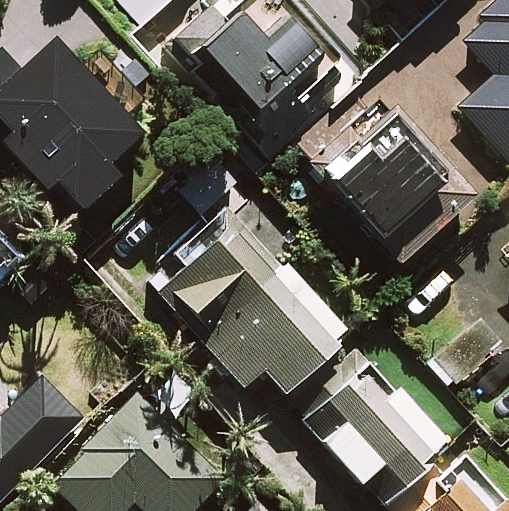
[(169,0),(119,0),(143,25),(169,0)]
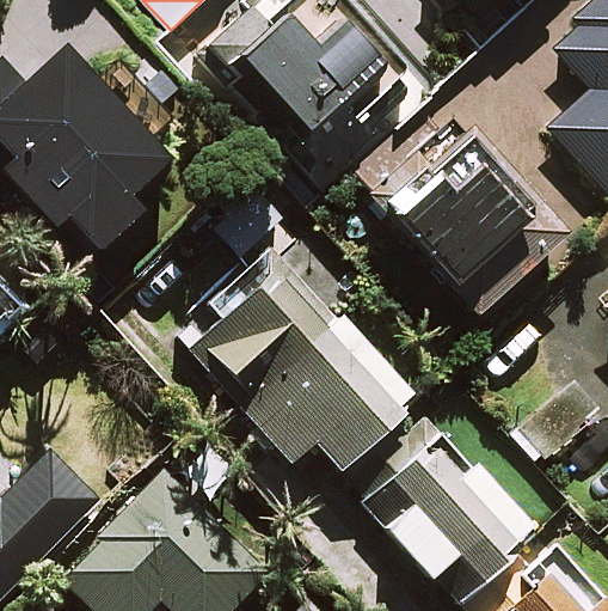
[(607,4),(556,49),(593,91),(550,128),(607,195),(607,4)]
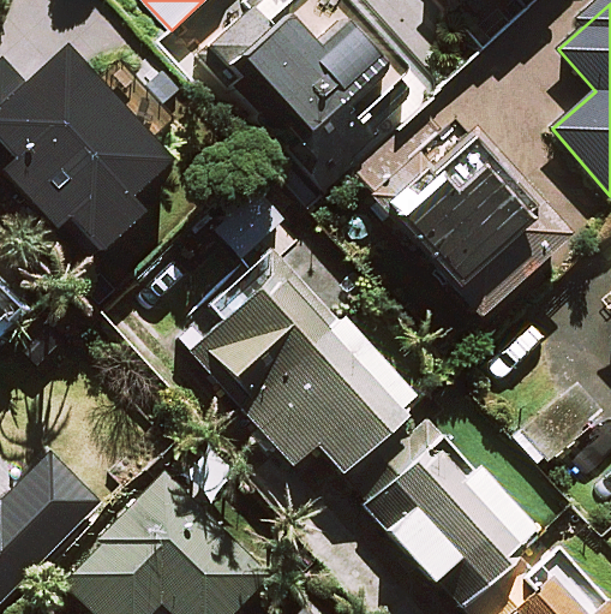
[(264,22),(251,5),(205,45),(324,184),(415,105),(396,82),(355,117),(343,103),(382,71),(339,21),(311,42),(281,7),(264,22)]
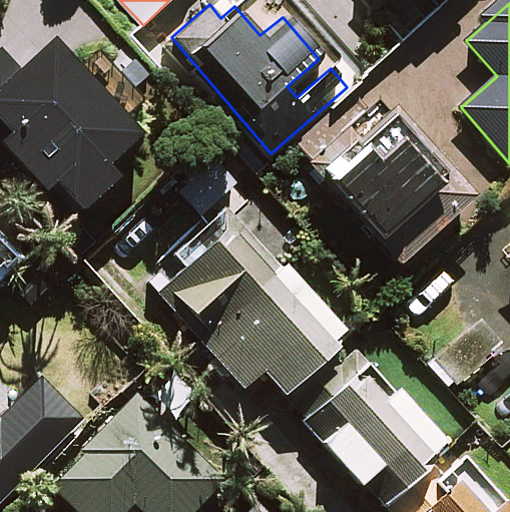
[(0,117),(12,131),(3,139),(74,216),(118,175),(108,165),(142,133),(55,39),(25,67),(5,45),(0,50),(0,117)]
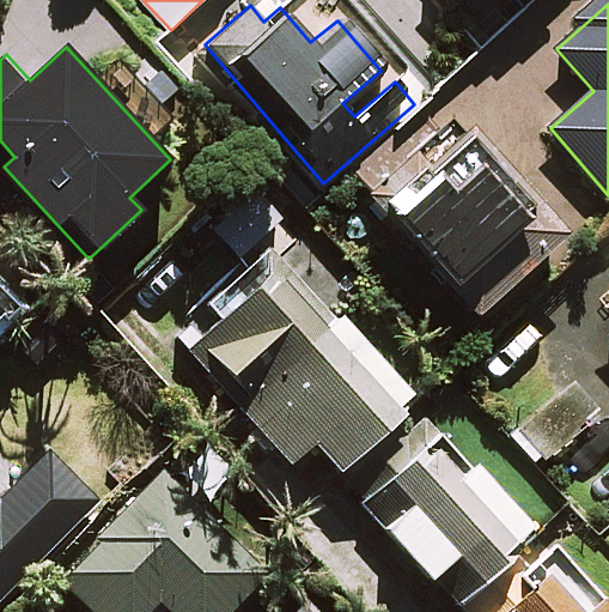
[(527,210),(434,102),(355,170),(477,313),(568,235),(539,200),(527,210)]
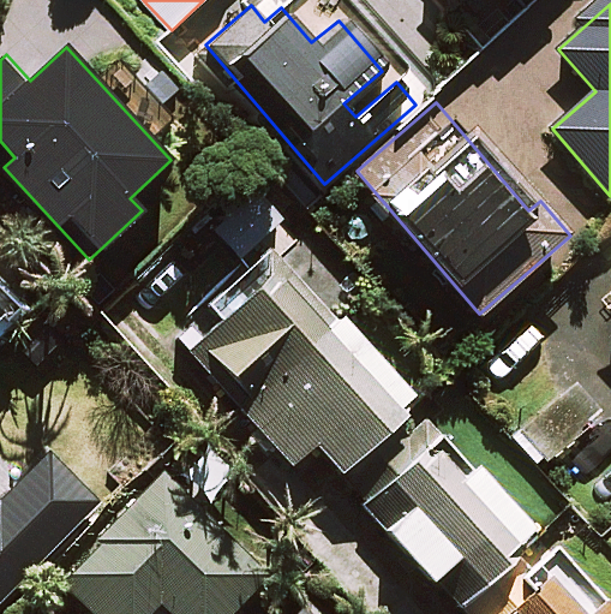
[(401,427),(414,415),(406,405),(414,398),(342,314),(359,300),(298,230),(225,293),(237,308),(201,339),(251,397),(241,405),(293,465),(316,445),(343,476),(401,427)]
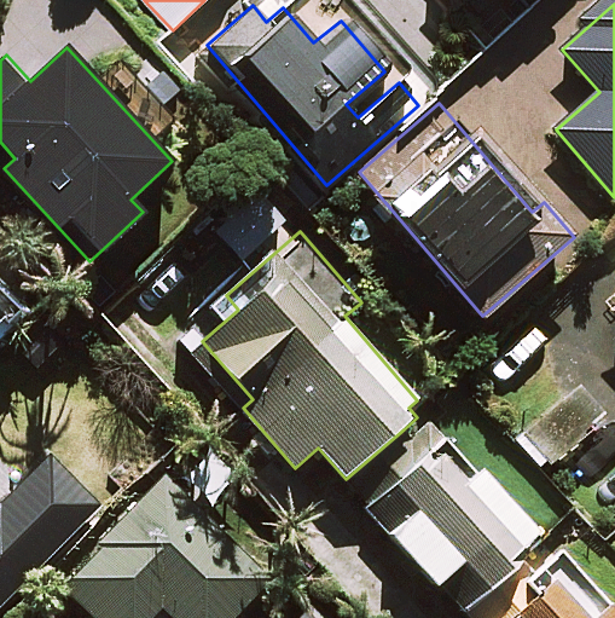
[(0,330),(21,312),(0,288),(0,330)]
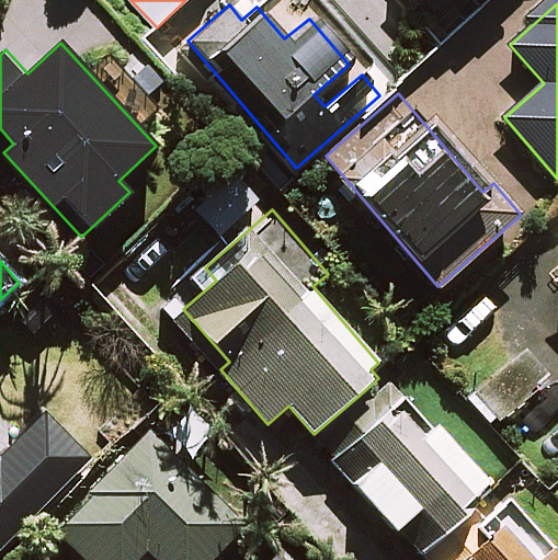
[(469,498),(490,480),(442,425),(429,437),(388,390),(377,401),(366,389),(314,434),(420,558),(479,507),(469,498)]
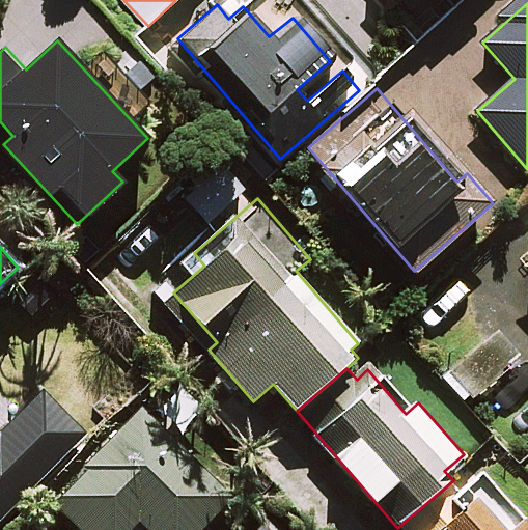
[(4,436),(0,430),(0,522),(87,429),(46,391),(4,436)]
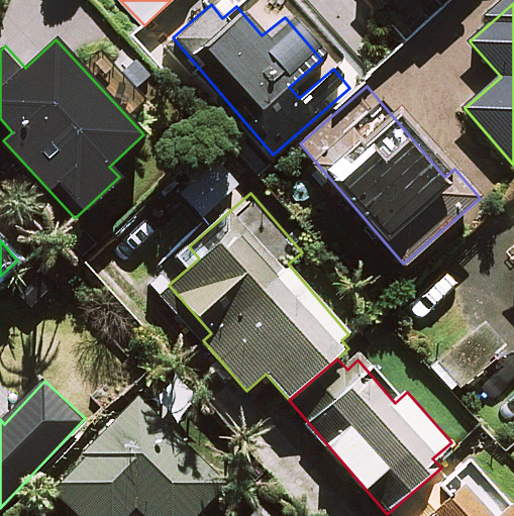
[(135,394),(45,482),(78,515),(126,515),(137,506),(147,515),(191,515),(223,485),(135,394)]
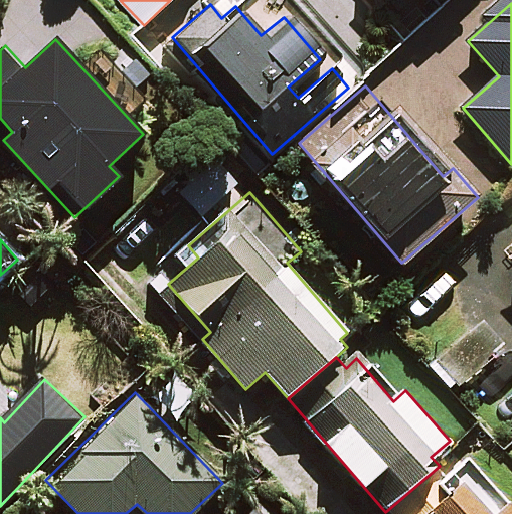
[(440,466),(385,512),(386,513),(511,513),(511,501),(506,506),(458,451),(440,466)]
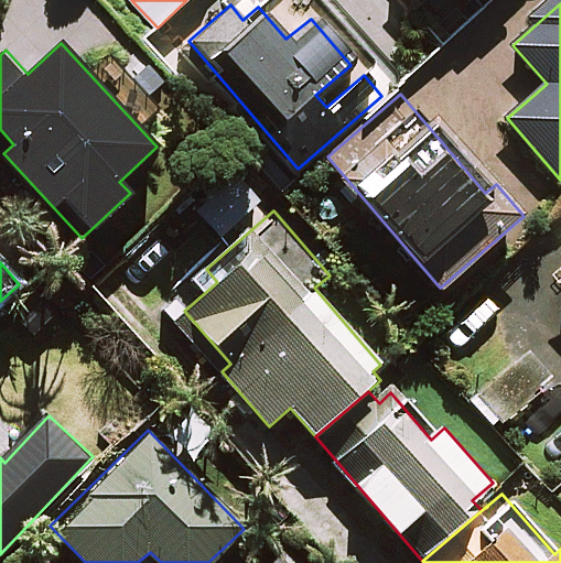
[(294,562),(286,553),(273,562),(294,562)]
